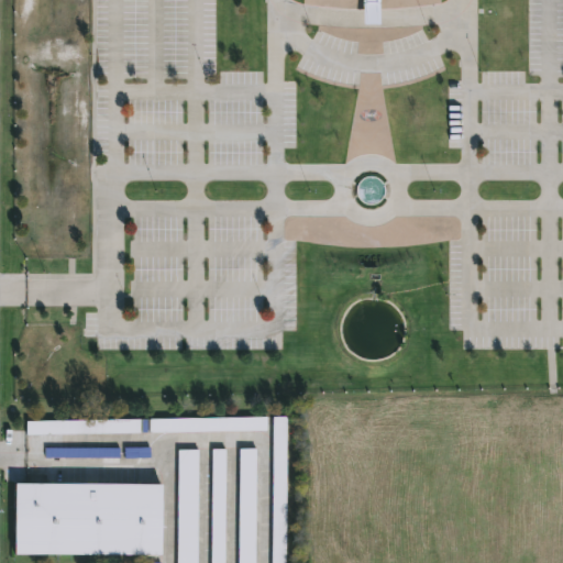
[(150,433),(266,431),(265,418),(150,420),(150,433)]
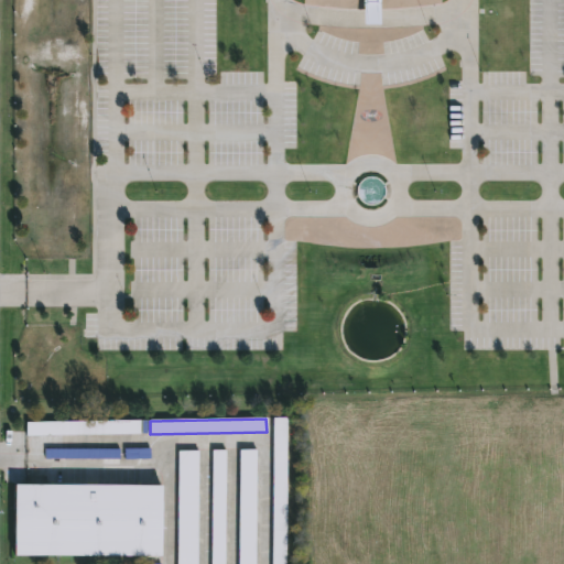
[(273,563),(285,563),(285,546),(286,546),(285,419),(272,419),(273,563)]
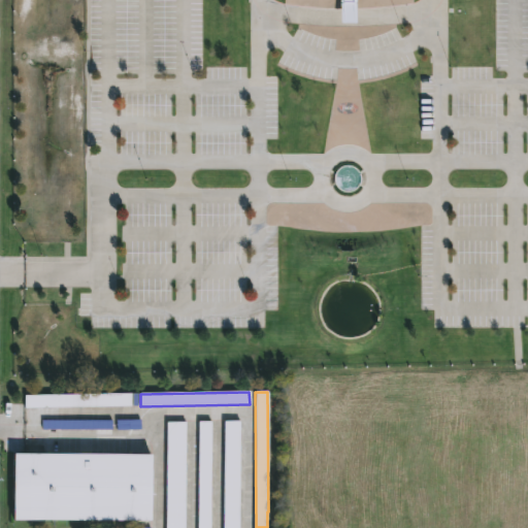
[(25,407),(131,406),(131,394),(25,396),(25,407)]
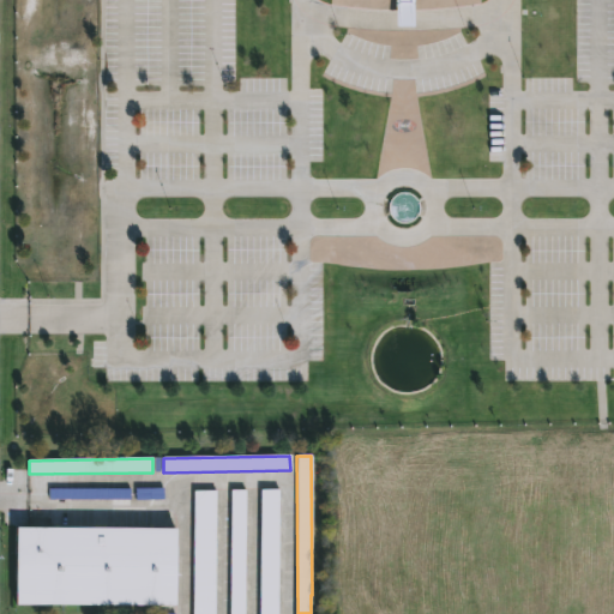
[(278,613),(280,491),(260,489),(259,613),(278,613)]
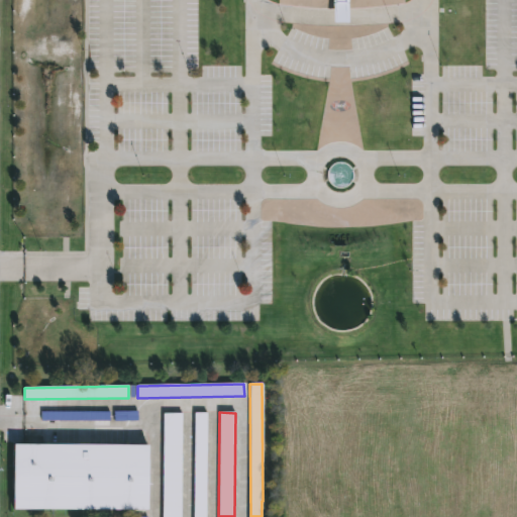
[(193,516),(205,516),(207,413),(195,413),(193,516)]
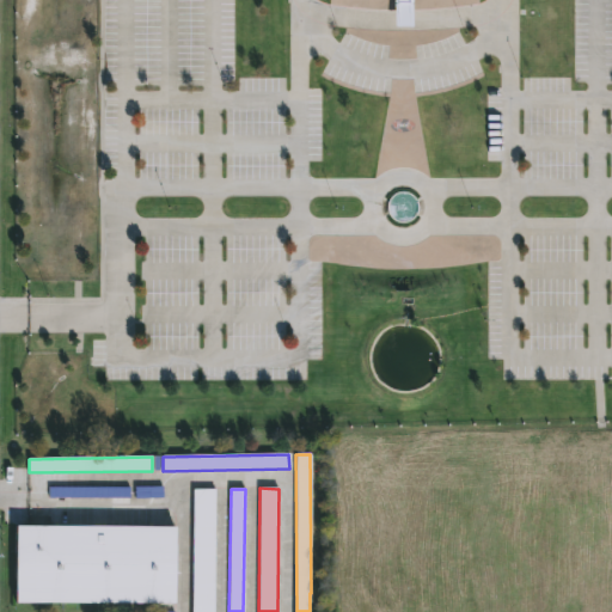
[(214,611),(215,490),(194,490),(191,611),(214,611)]
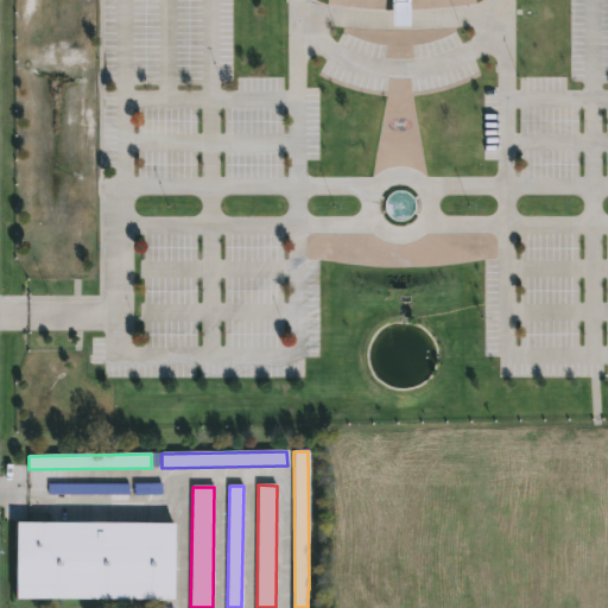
[(159,601),(14,600),(16,523),(176,524),(175,601),(159,601)]
